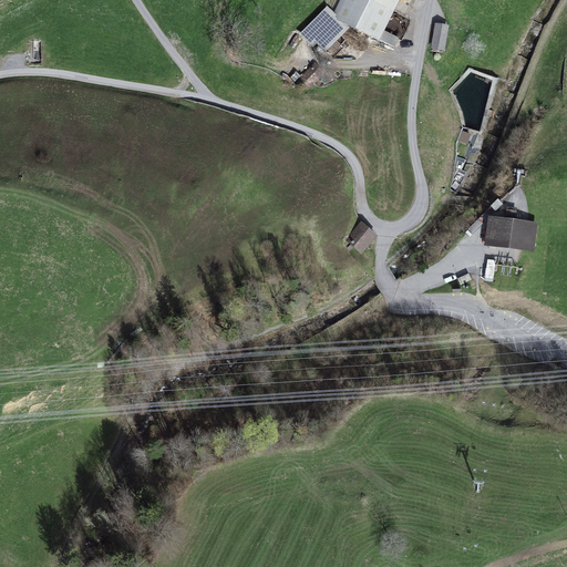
[(382,31),(398,0),(336,0),(329,12),(339,21),(393,48),(398,39),(382,31)]
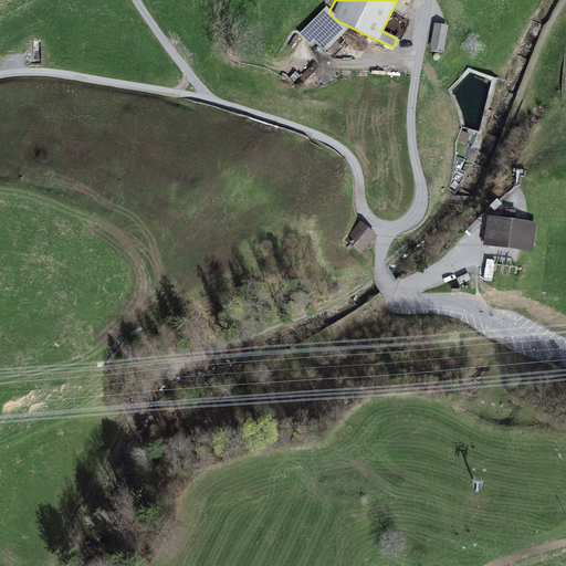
[(338,21),(328,12),(326,10),(301,35),(312,46),(315,42),(324,51),(346,30),(338,21)]
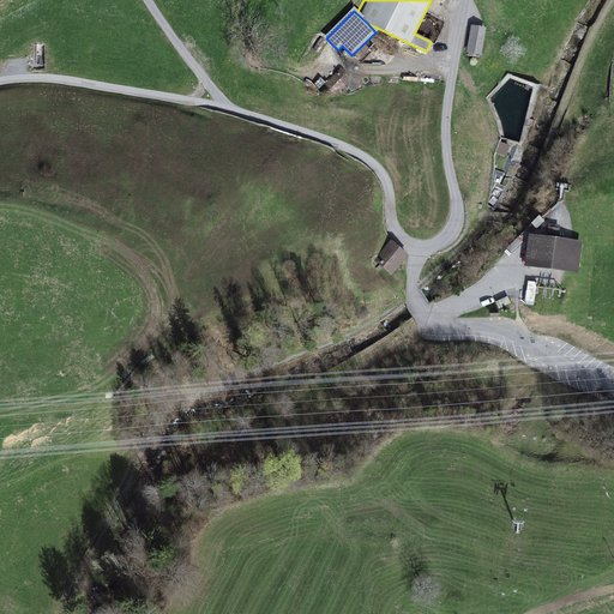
[(469,50),(481,53),(485,31),(473,29),(469,50)]
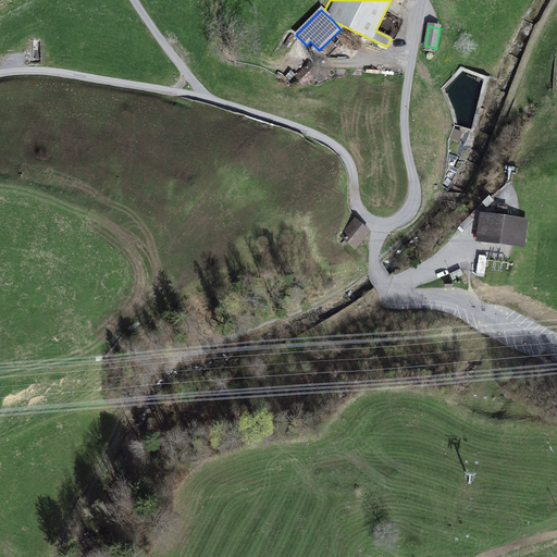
[(308,64),(294,78),(302,87),(317,74),(308,64)]
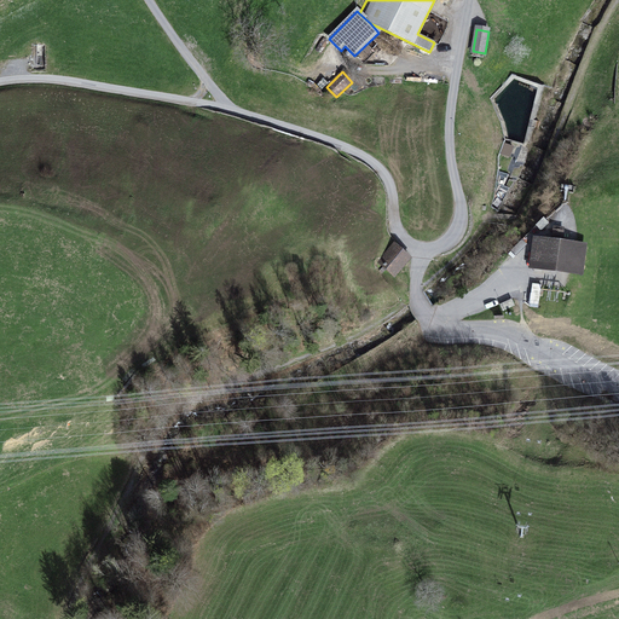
[(501,154),(509,157),(510,156),(512,154),(513,148),(504,144),(501,154)]
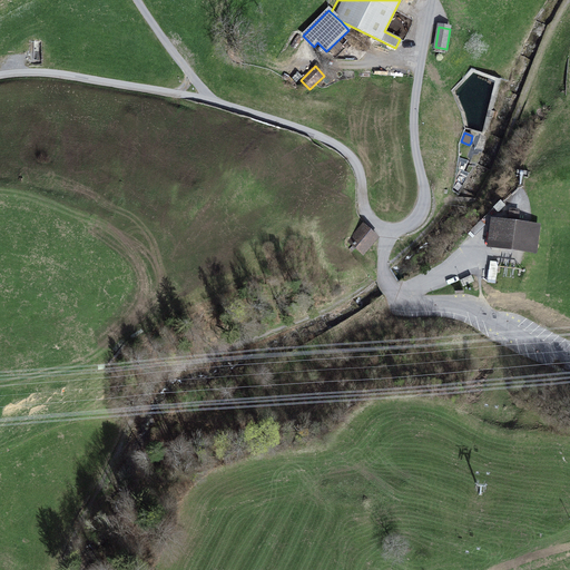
[(501,200),(493,208),(498,213),(505,205),(501,200)]
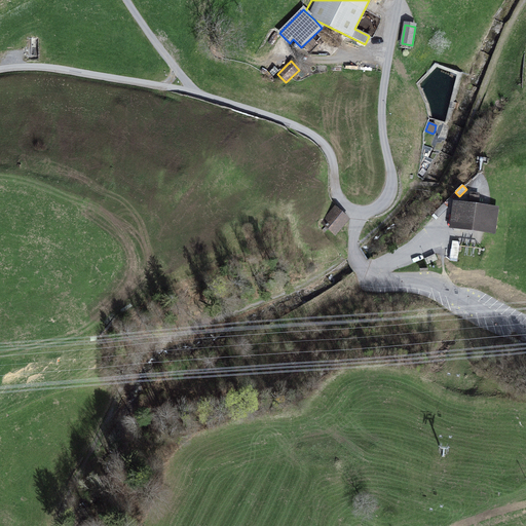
[(435,214),(438,217),(447,209),(444,204),(435,214)]
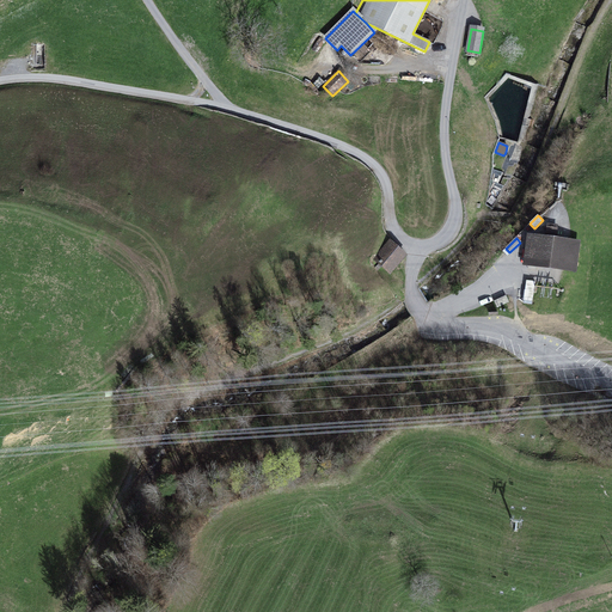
[(574,270),(577,243),(533,238),(530,264),(574,270)]
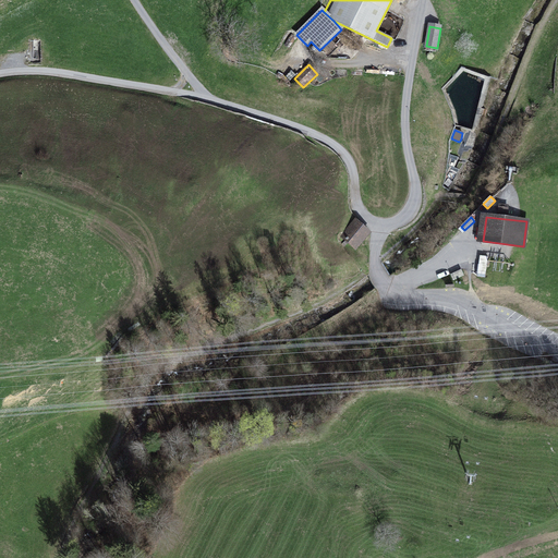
[(355,221),(342,237),(355,247),(368,233),(355,221)]
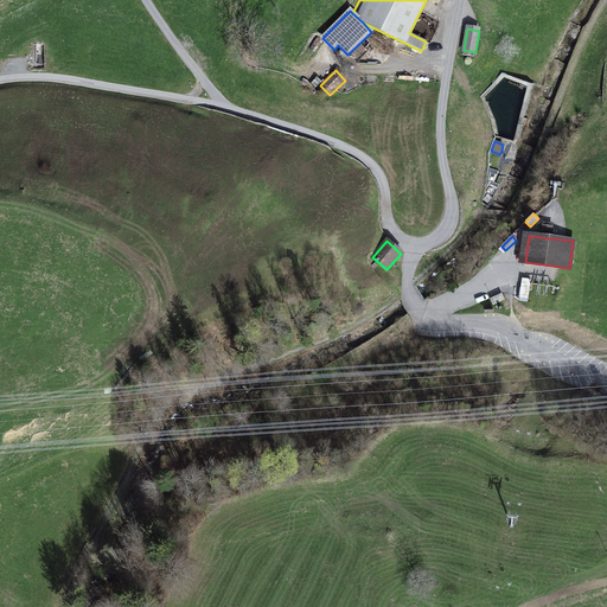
[(490,262),(494,266),(506,254),(502,250),(490,262)]
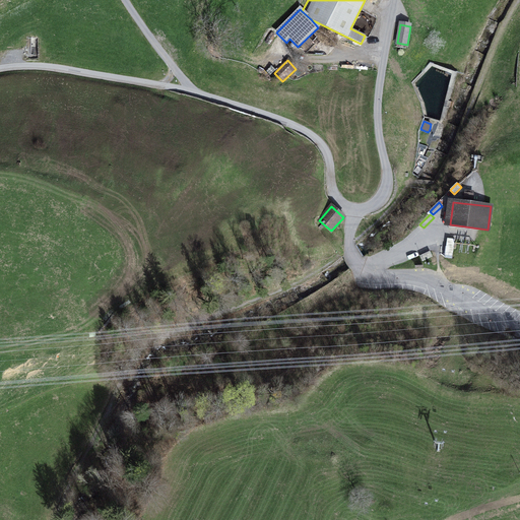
[(454,240),(447,240),(446,256),(453,256),(454,240)]
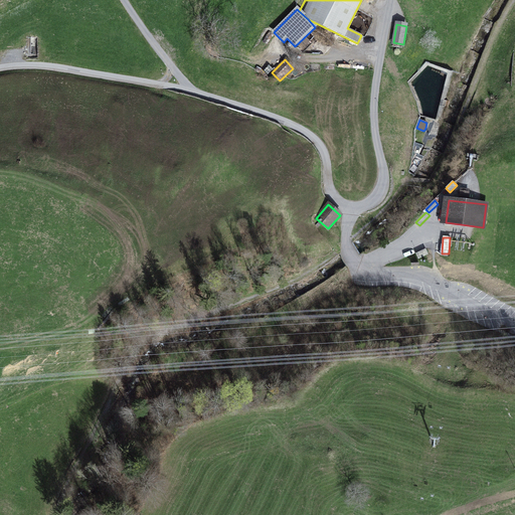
[(418,259),(428,254),(425,249),(415,253),(418,259)]
